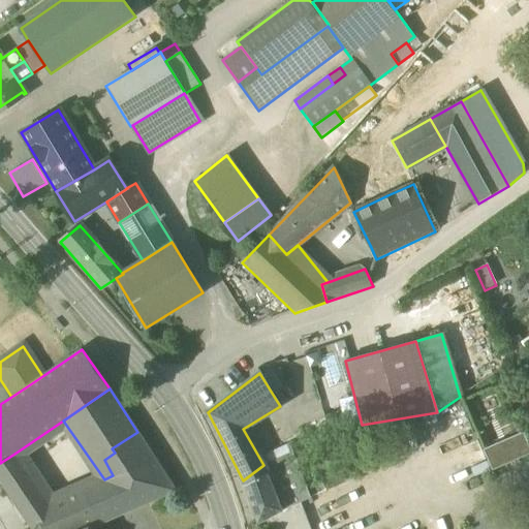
[(338,432),(362,425),(356,405),(332,411),(338,432)]
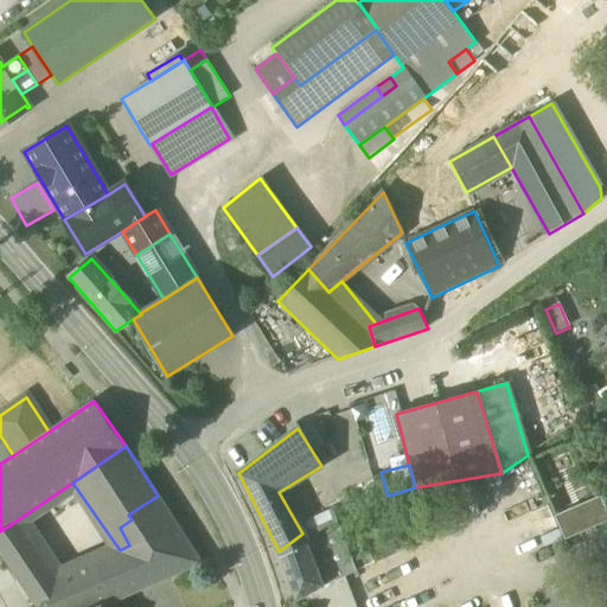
[(202,560),(158,496),(128,515),(132,519),(120,528),(129,545),(120,550),(96,561),(114,601),(199,563),(199,564),(203,563),(200,560),(202,560)]
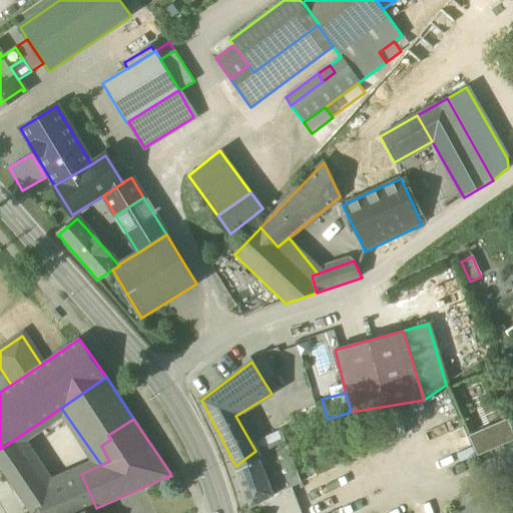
[(470,437),(478,455),(512,440),(512,432),(508,420),(470,437)]
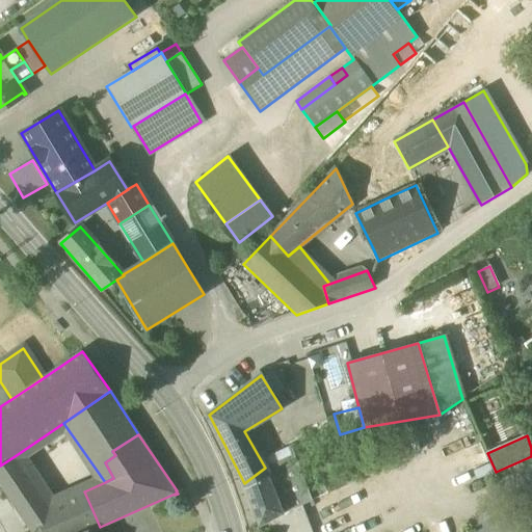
[(32,481),(15,456),(0,466),(0,484),(1,486),(8,497),(32,481)]
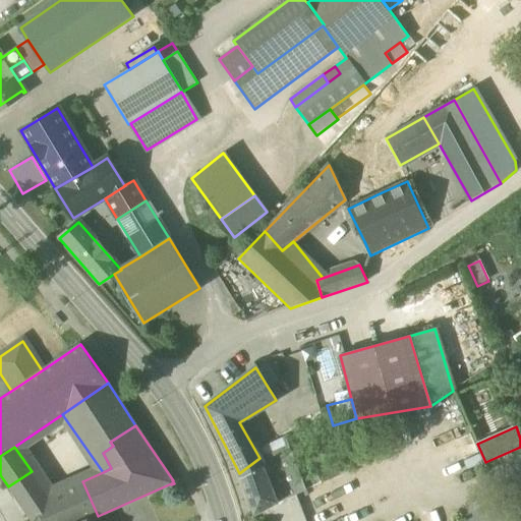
[(262,461),(259,458),(239,473),(242,477),(254,514),(265,509),(278,503),(295,495),(304,490),(288,450),(262,461)]
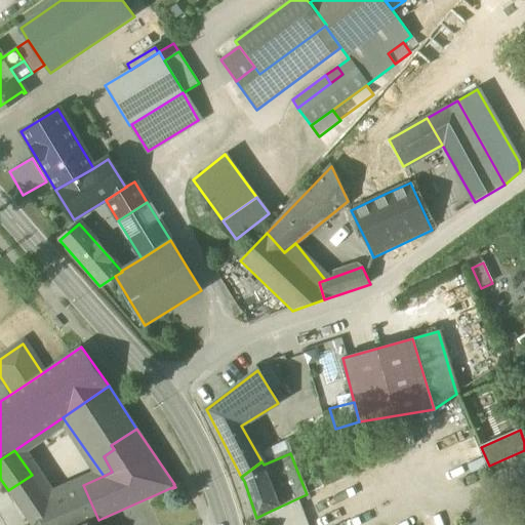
[(337,468),(318,476),(323,487),(342,479),(337,468)]
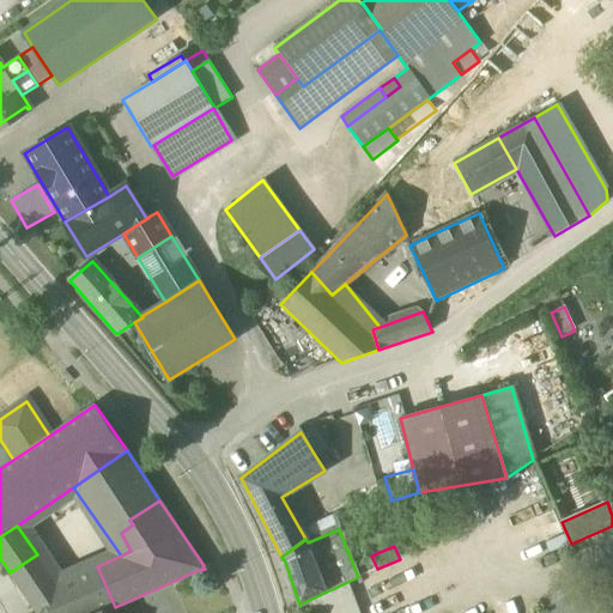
[(47,569),(37,554),(10,572),(19,588),(47,569)]
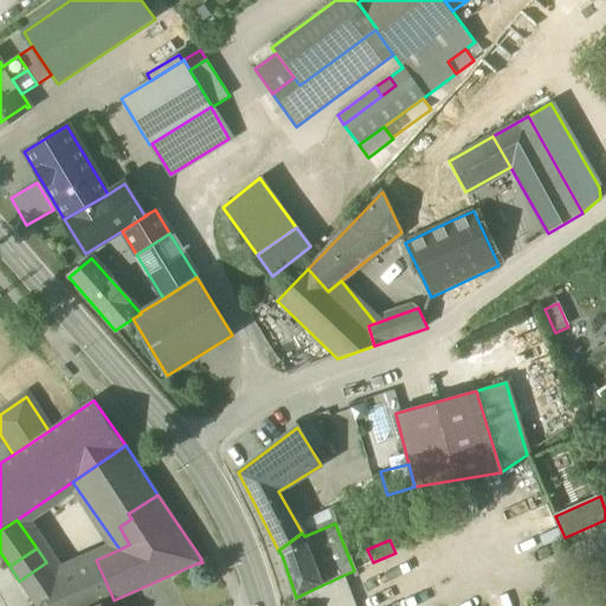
[(102,605),(114,600),(96,560),(57,578),(70,605),(102,605)]
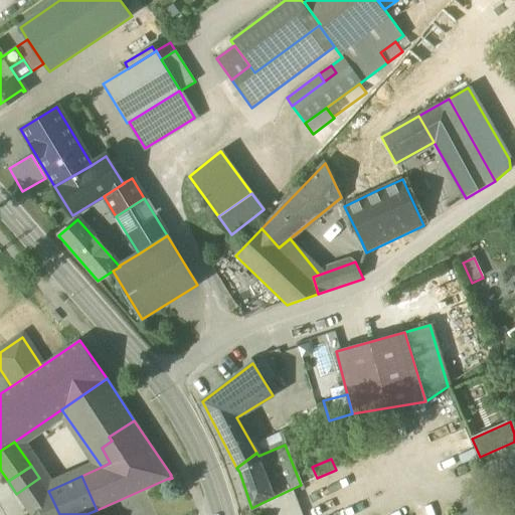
[(48,491),(39,478),(16,494),(30,514),(35,514),(40,512),(41,514),(59,514),(48,491)]
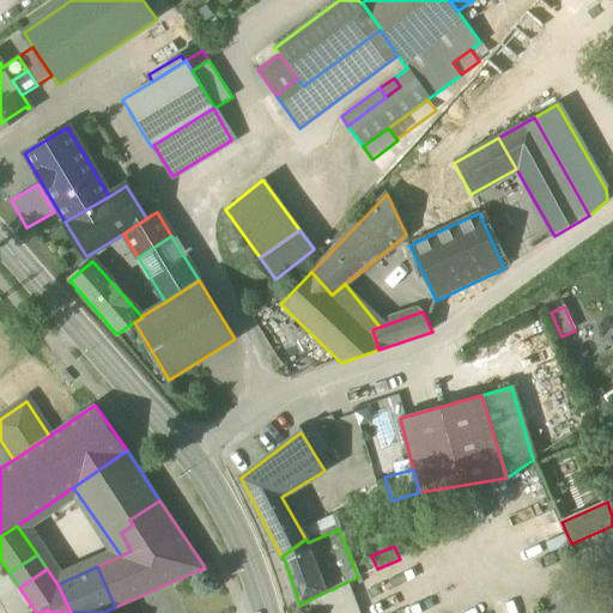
[(313,600),(316,612),(358,612),(347,582),(327,592),(313,600)]
